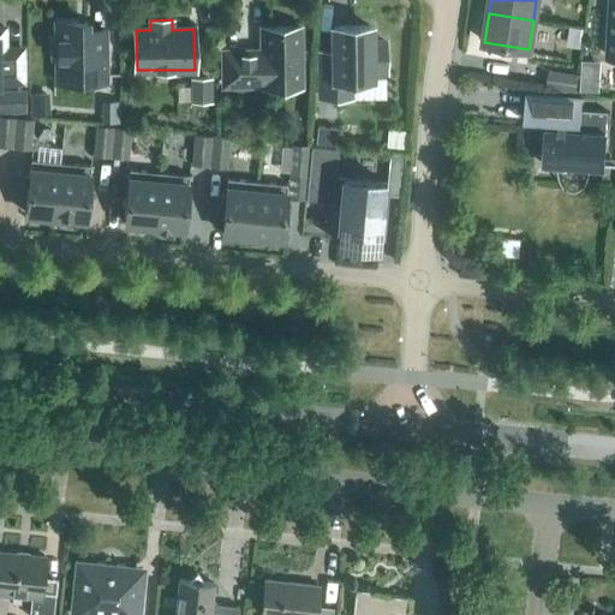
[(52,39),(52,59),(57,59),(58,76),(106,75),(105,30),(88,30),(88,22),(57,22),(57,39),(52,39)]
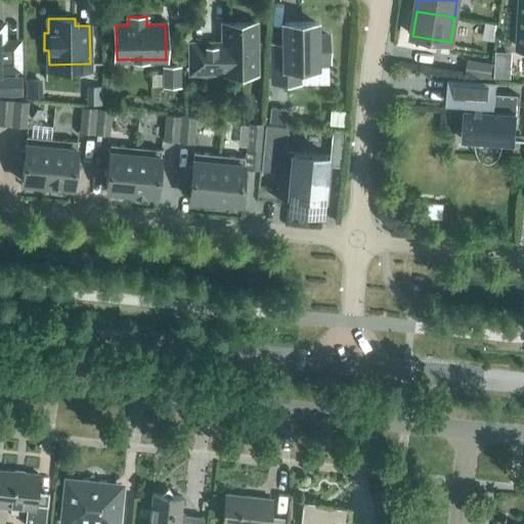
[(4,41),(4,23),(0,22),(0,69),(19,69),(18,41),(4,41)]
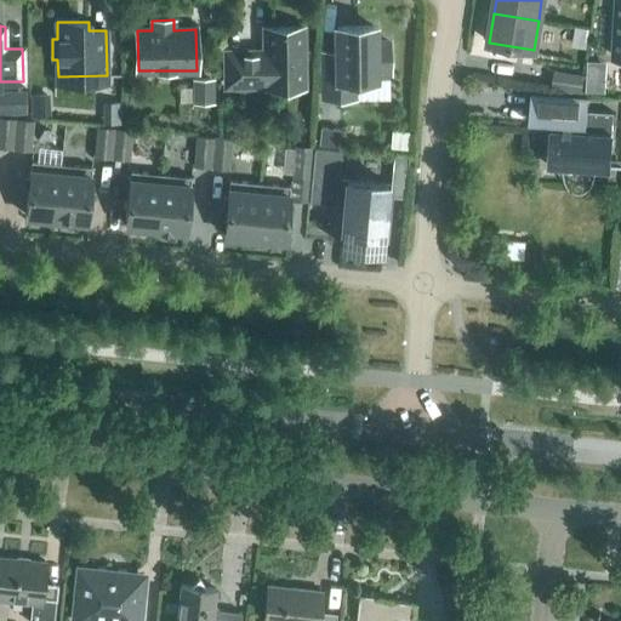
[(302,27),(266,27),(267,51),(227,52),(227,84),(258,84),(258,77),(302,77),(302,27)]
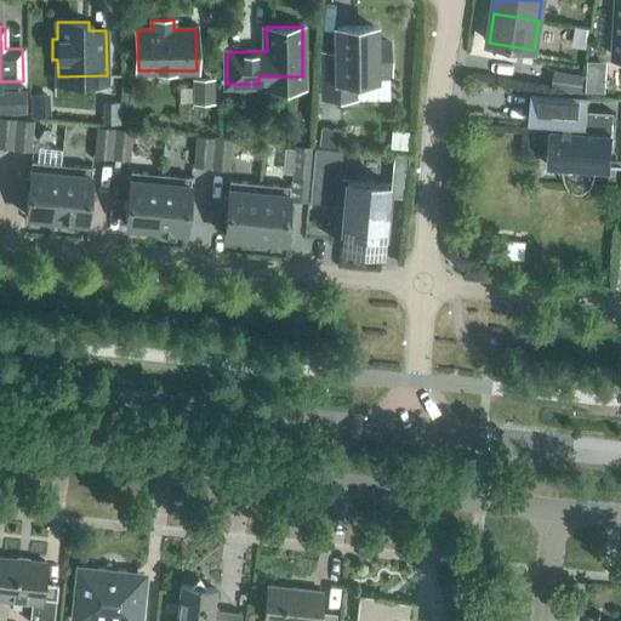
[(374,27),(337,27),(337,52),(323,53),(324,97),(354,96),(354,79),(374,78),(374,66),(388,66),(388,41),(374,41),(374,27)]
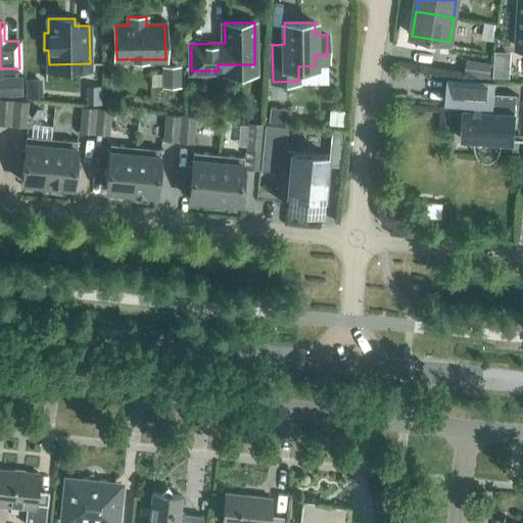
[(489,78),(492,62),(466,58),(464,74),(489,78)]
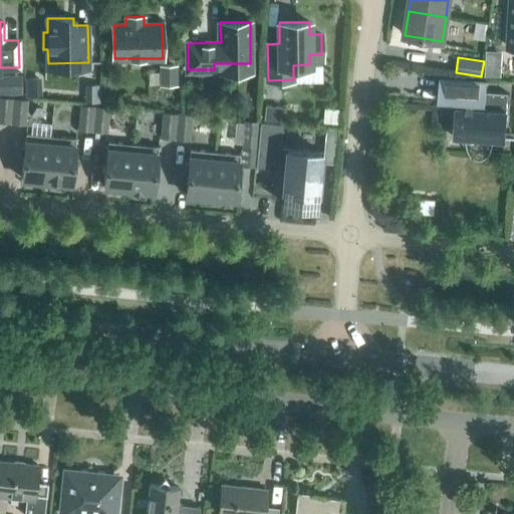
[(178,84),(178,63),(160,64),(160,85),(178,84)]
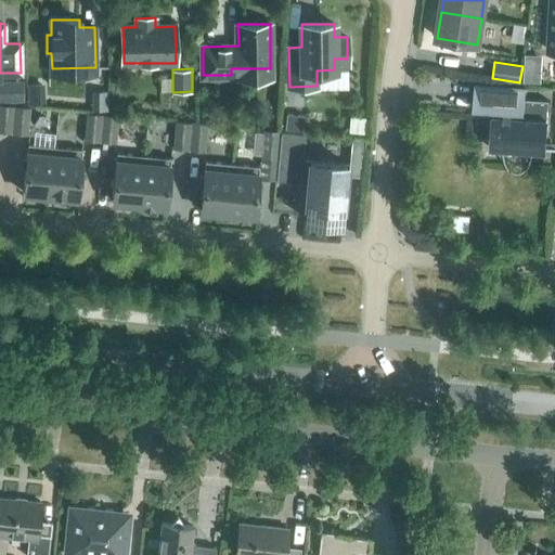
[(0,100),(25,100),(24,80),(0,80),(0,100)]
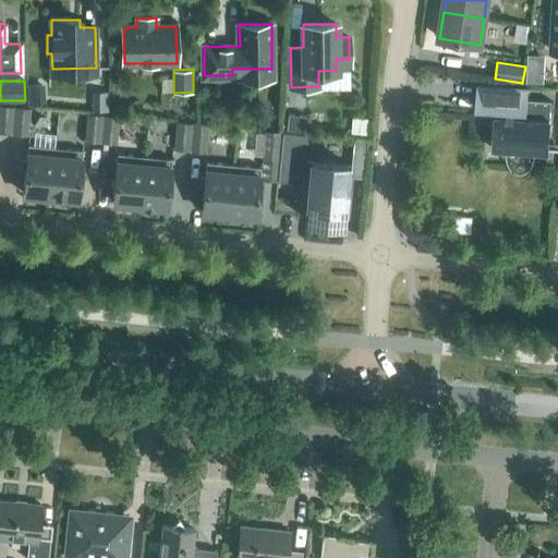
[(547,153),(550,101),(523,99),(524,87),(529,87),(476,83),(475,108),(504,110),(504,116),(495,116),(493,149),(547,153)]
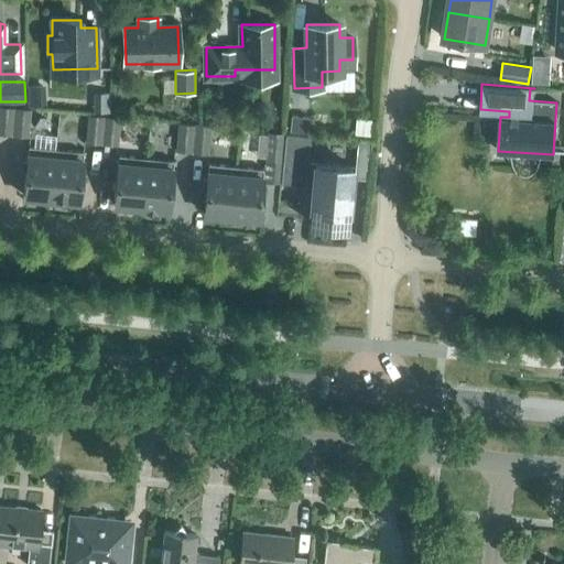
[(29,85),(29,105),(46,105),(46,85),(29,85)]
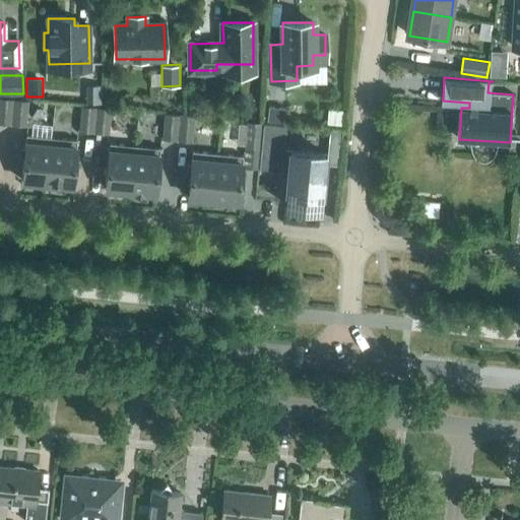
[(90,92),(90,103),(103,102),(103,91),(90,92)]
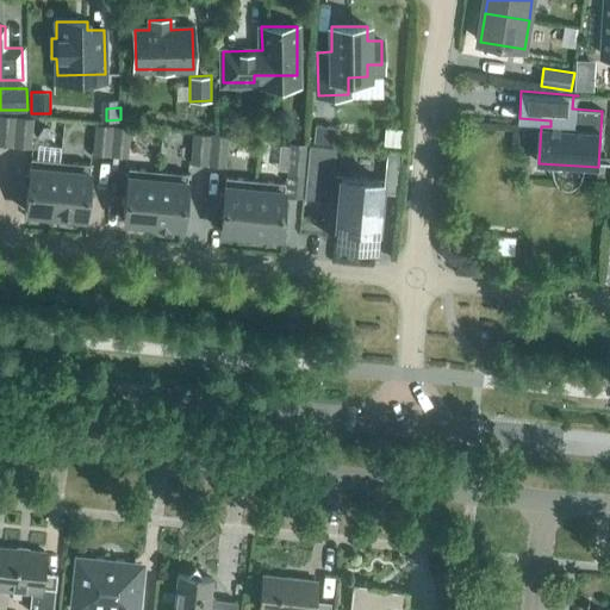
[(0,144),(12,145),(16,116),(0,113),(0,144)]
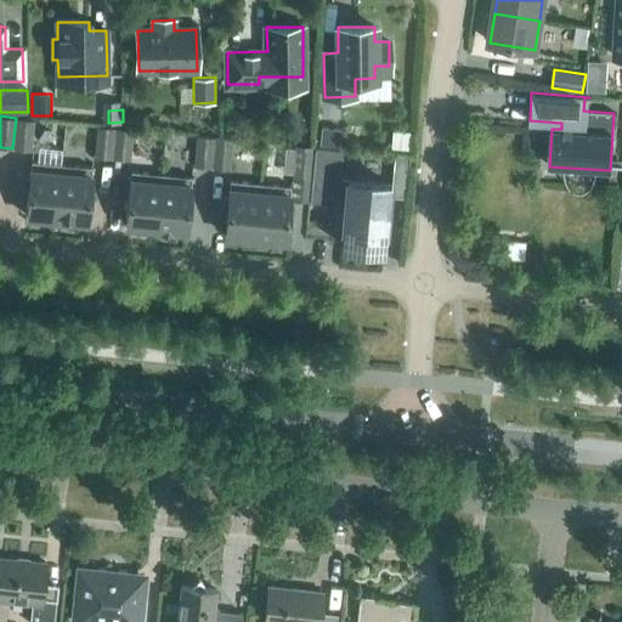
[(32,151),(34,120),(16,118),(12,148),(32,151)]
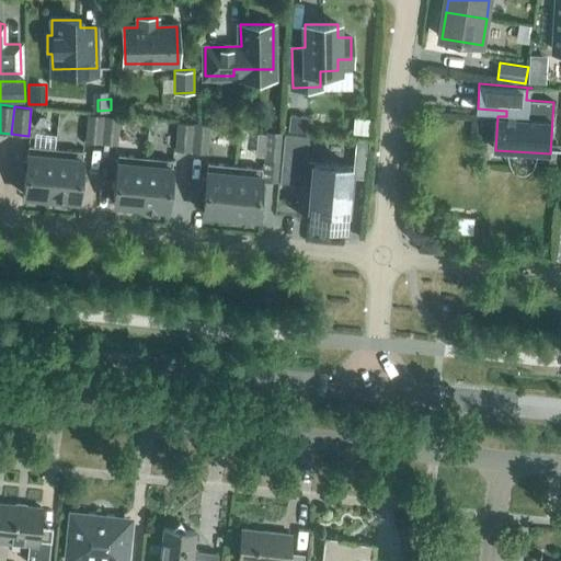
[(101,142),(103,115),(87,114),(84,141),(101,142)]
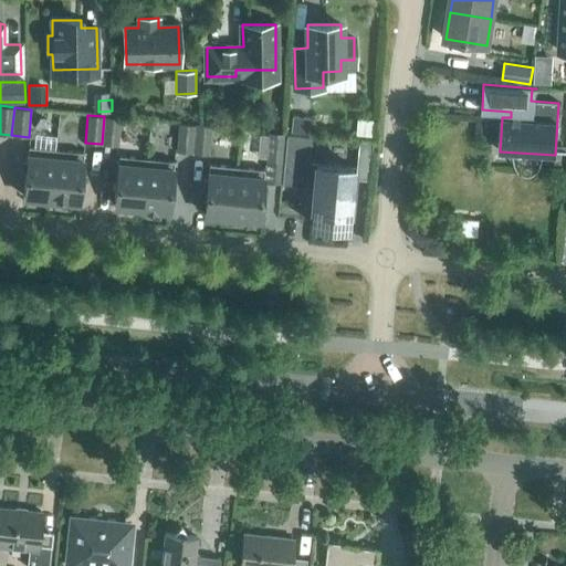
[(291,115),(290,130),(307,132),(308,116),(291,115)]
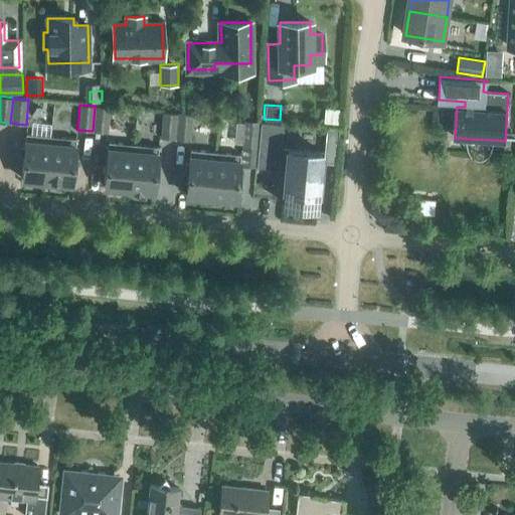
[(109,133),(111,107),(95,106),(93,131),(109,133)]
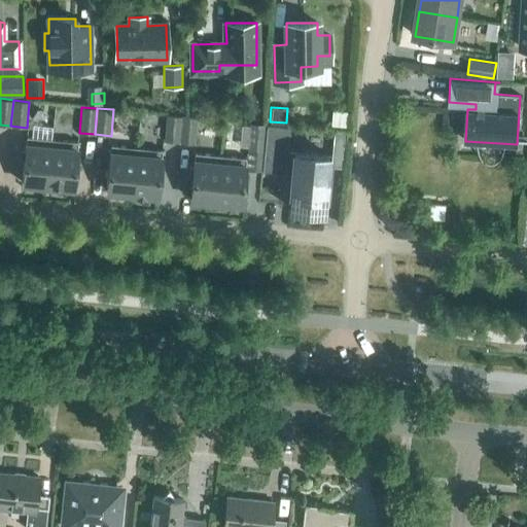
[(347,127),(348,111),(334,111),(332,126),(347,127)]
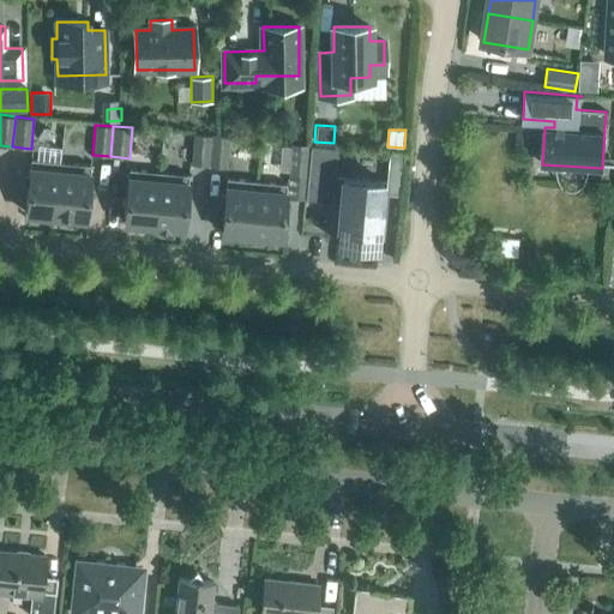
[(209,166),(211,136),(193,133),(191,163),(209,166)]
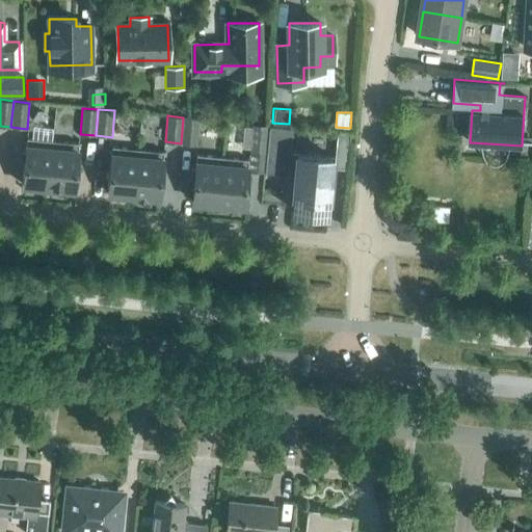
[(197,144),(200,118),(183,117),(181,143),(197,144)]
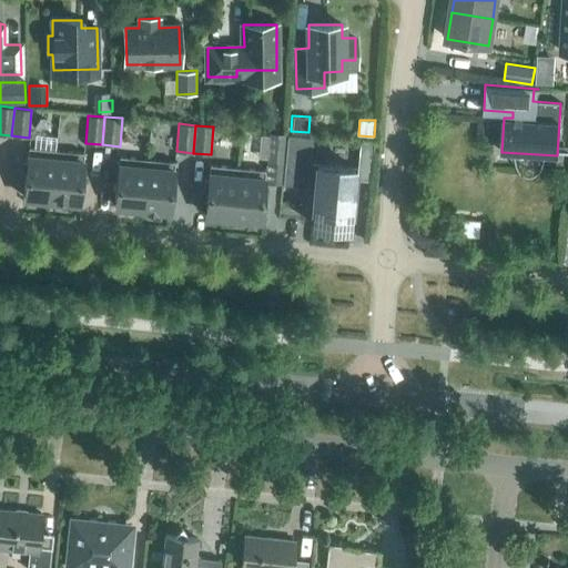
[(284,161),(286,133),(269,132),(267,160),(284,161)]
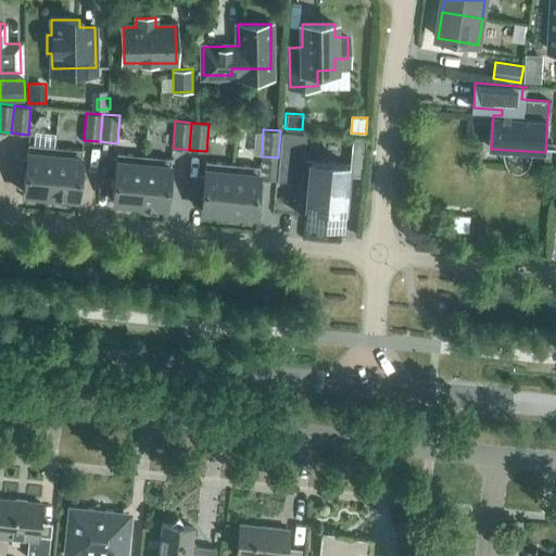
[(340,223),(345,163),(304,159),(306,134),(281,131),(277,179),(310,182),(305,219),(340,223)]
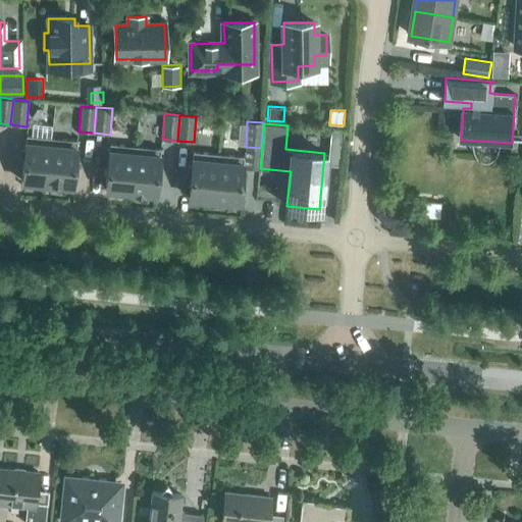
[(345,166),(348,131),(335,129),(332,165),(345,166)]
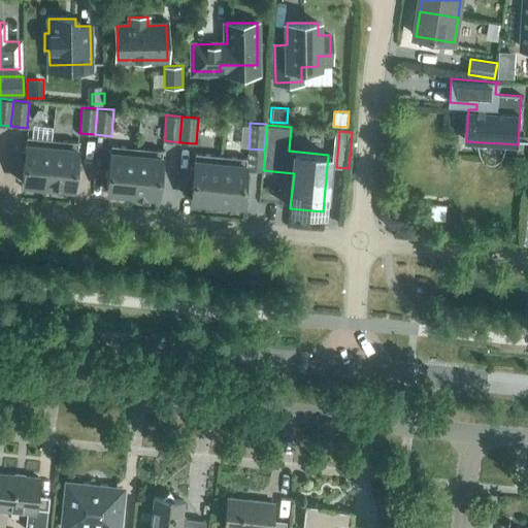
[(51,186),(55,139),(26,137),(26,144),(22,183),(51,186)]
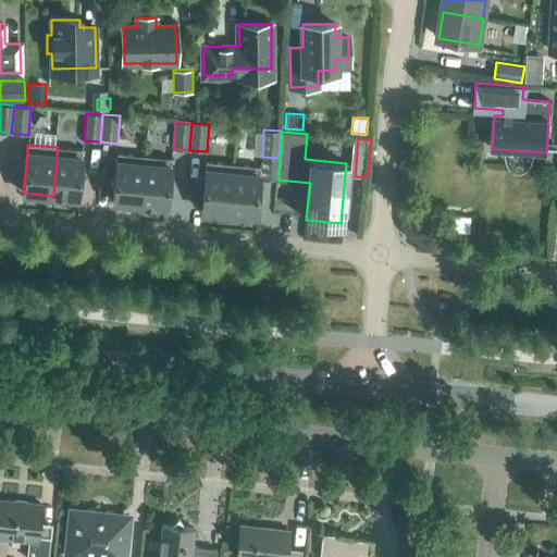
[(77,198),(82,158),(82,150),(58,147),(53,196),(77,198)]
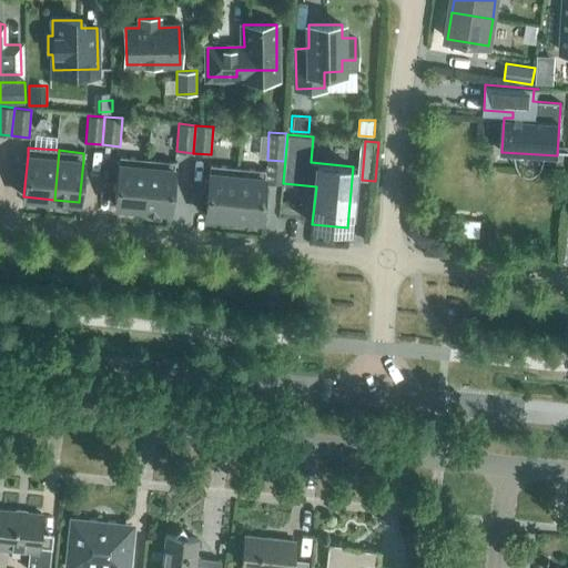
[(145,208),(150,159),(119,156),(119,164),(114,205),(145,208)]
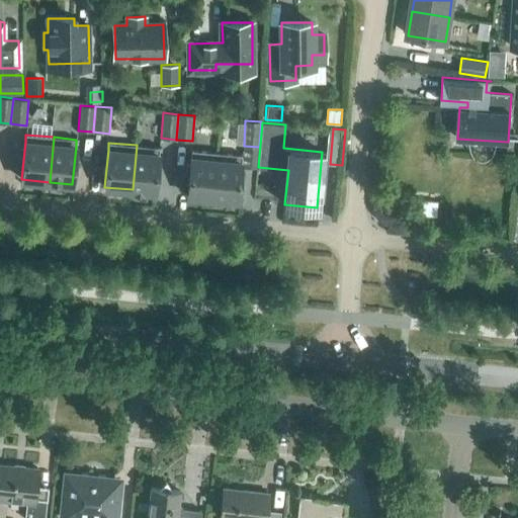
[(155,192),(159,155),(159,147),(137,145),(133,189),(155,192)]
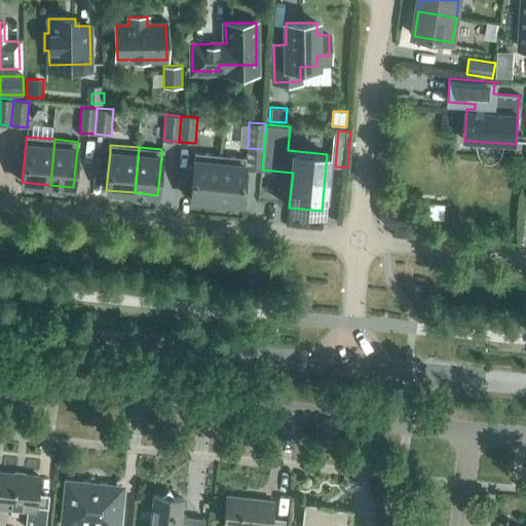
[(218,200),(222,155),(194,152),(193,160),(190,198),(218,200)]
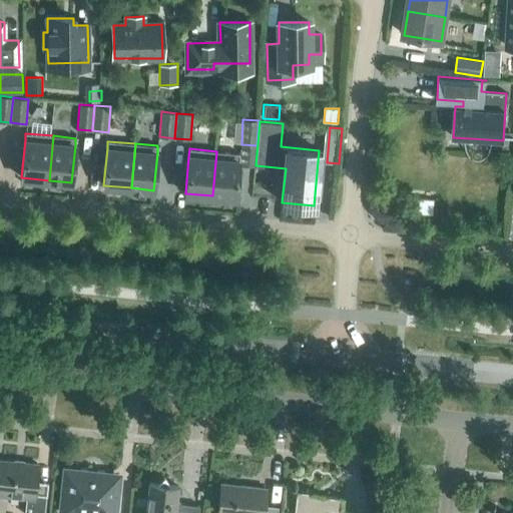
[(235,197),(238,160),(239,153),(216,151),(212,195),(235,197)]
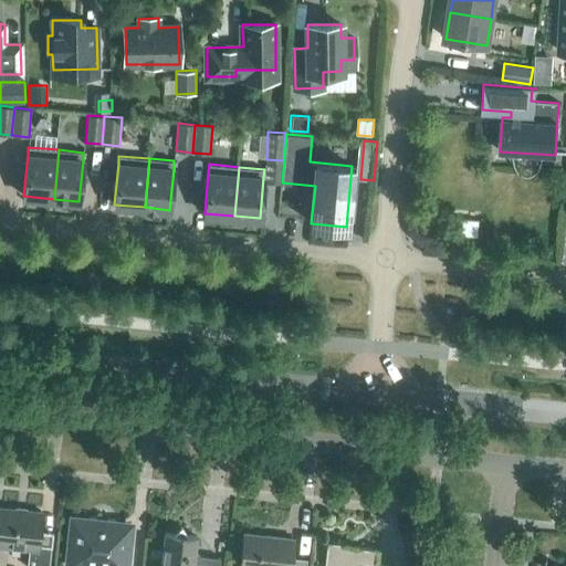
[(49,565),(52,536),(39,534),(41,512),(0,506),(0,546),(29,549),(27,565),(49,565)]
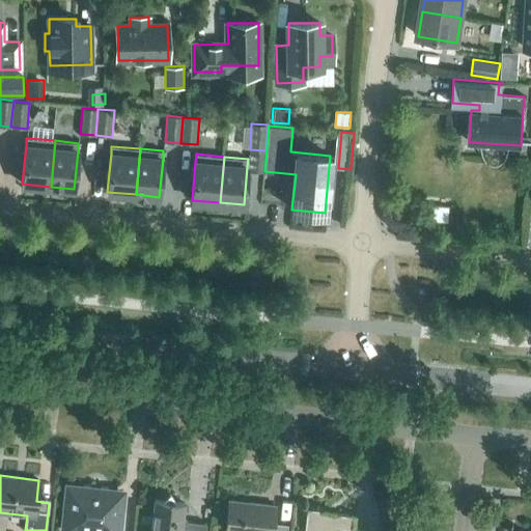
[(112,530),(113,530),(119,530),(122,497),(107,496),(107,487),(83,484),(83,487),(67,486),(63,530),(67,530),(112,530)]
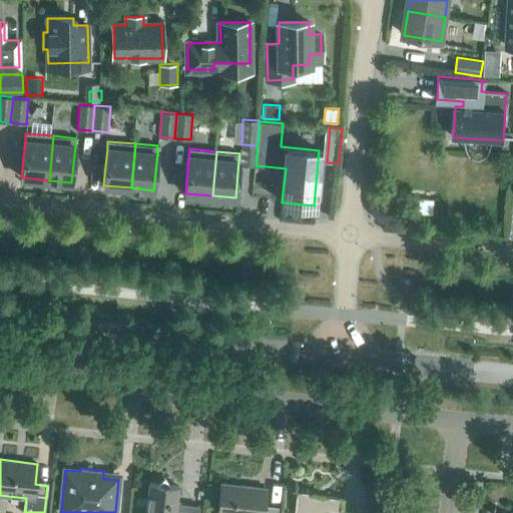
[(197,512),(199,505),(175,503),(177,486),(170,485),(164,477),(156,483),(149,483),(145,512),(197,512)]
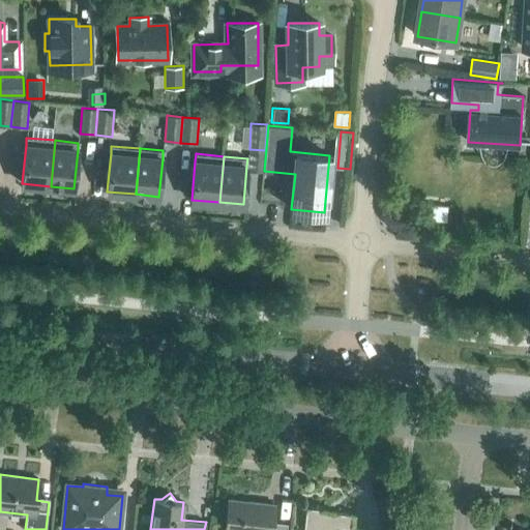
[(286,529),(287,526),(272,524),(274,504),(228,499),(225,529),(286,529)]
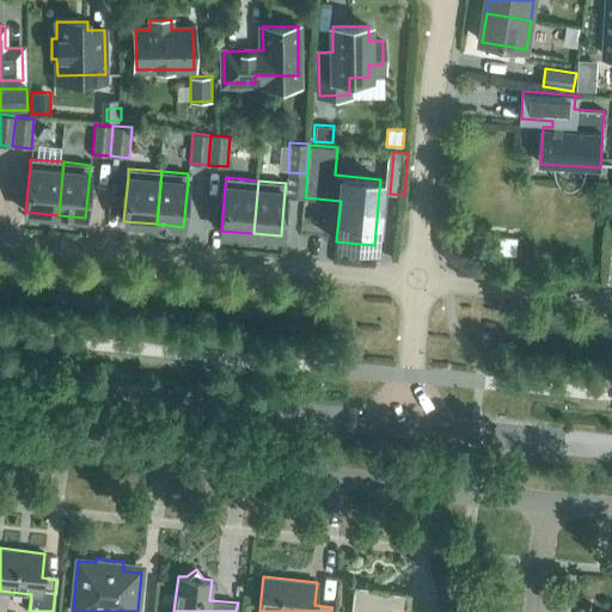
[(422,611),(423,610),(407,609),(408,594),(374,591),(375,588),(354,586),(350,611),(422,611)]
